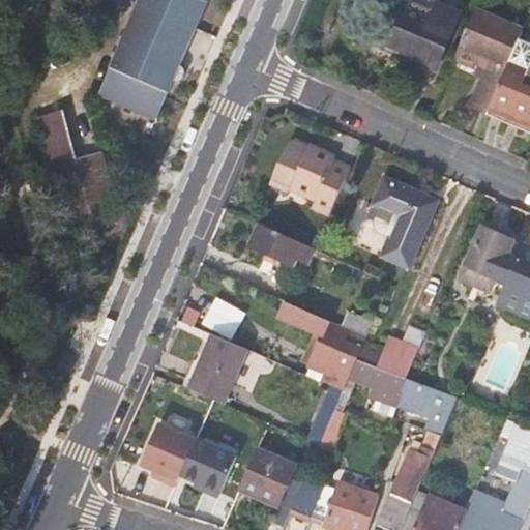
[(209,0),(138,0),(97,93),(157,119),(209,0)]
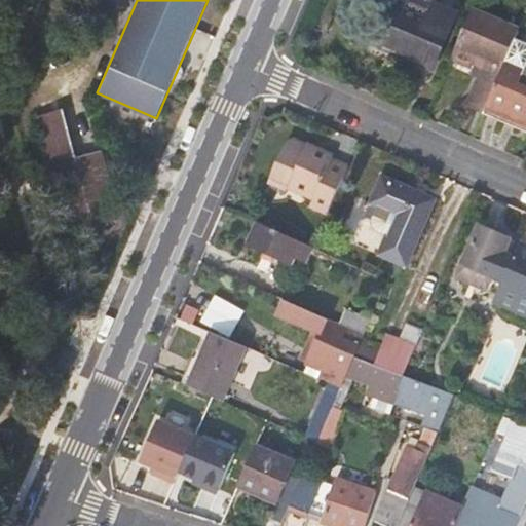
[(434,0),(366,0),(368,0),(385,0),(395,3),(378,41),(418,58),(417,62),(434,69),(457,13),(433,3),(434,0)]
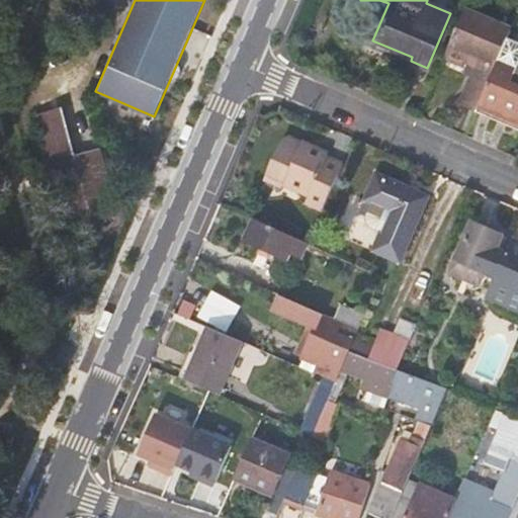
[(512,29),(464,8),(443,57),(473,70),(458,104),(477,111),(507,40),(512,29)]
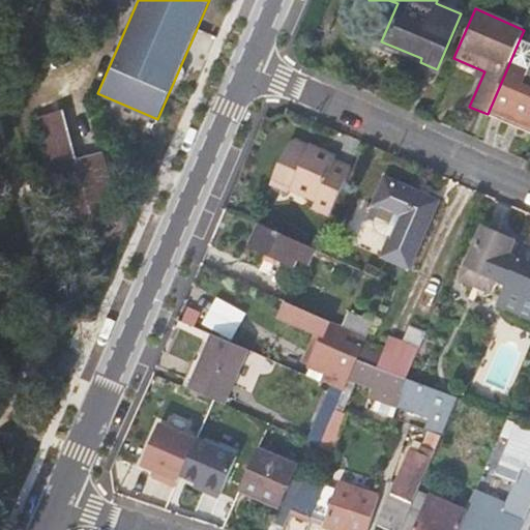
[(529,46),(519,41),(488,114),(529,133),(529,46)]
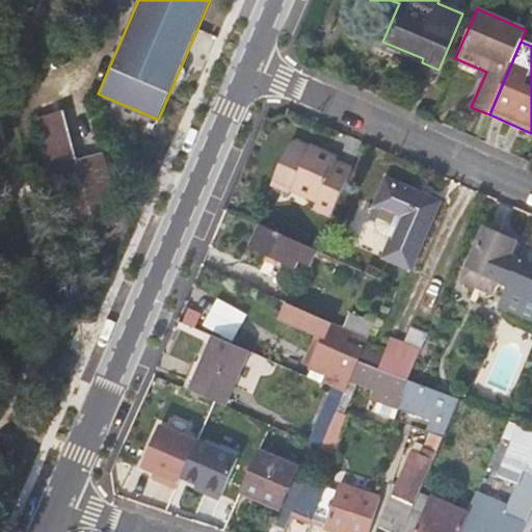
[(69,108),(57,111),(43,115),(47,132),(56,166),(82,160),(69,108)]
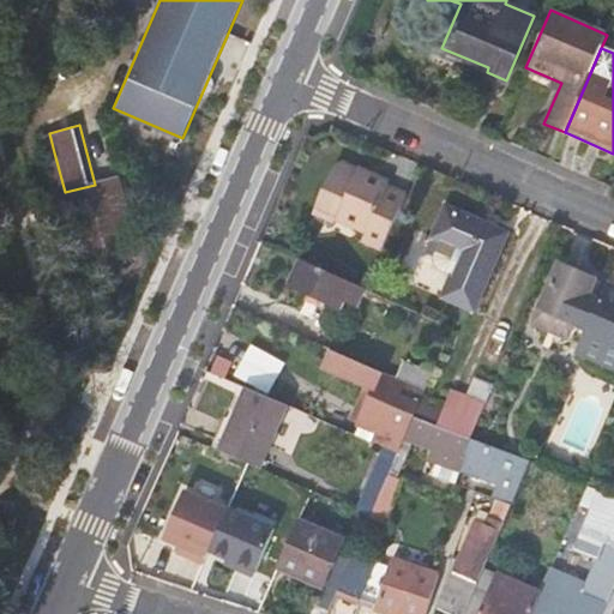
[(362,238),(384,246),(405,193),(386,186),(387,184),(339,161),(331,164),(311,215),(332,224),(336,218),(366,230),(362,238)]
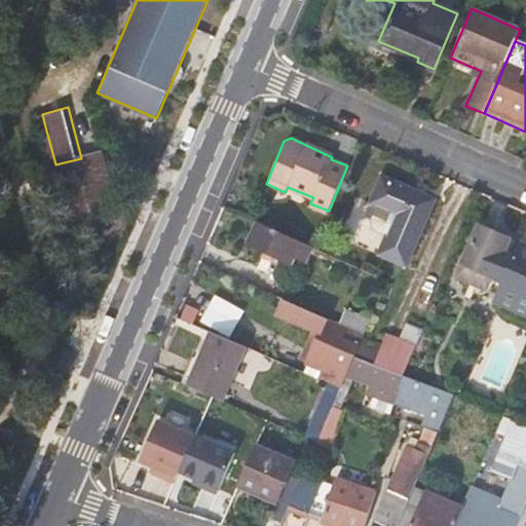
[(103,152),(81,158),(55,164),(73,229),(119,217),(103,152)]
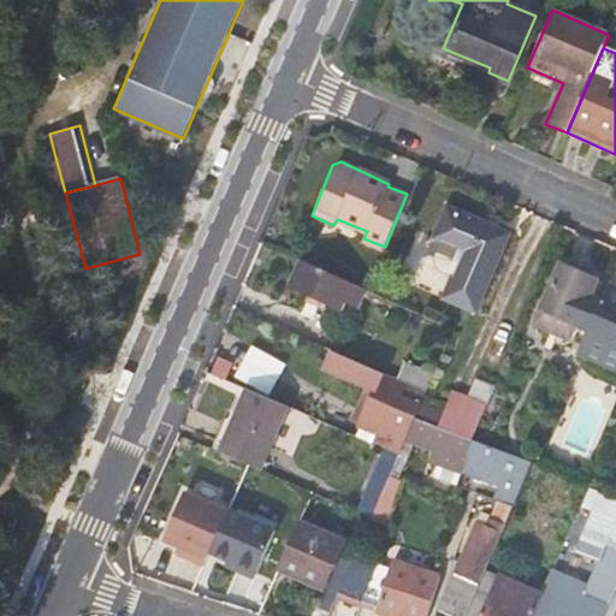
[(446,205),(432,237),(425,254),(433,258),(434,261),(437,268),(440,271),(452,277),(443,298),(475,313),(511,232),(446,205)]
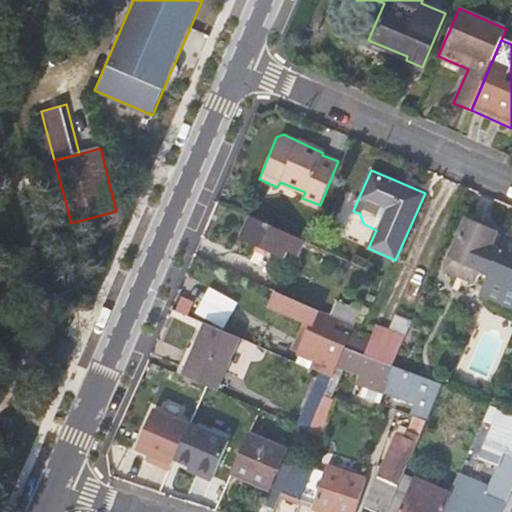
[(298,255),(306,240),(251,216),(242,236),(284,256),(288,249),(298,255)]
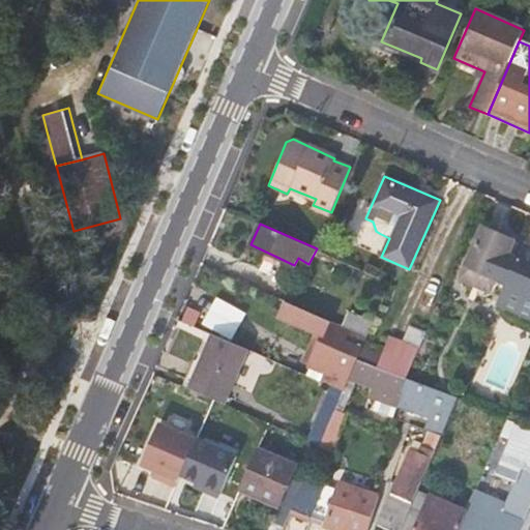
[(492,294),(492,293),(499,275),(510,280),(503,297),(500,303),(529,317),(529,247),(525,245),(519,260),(508,255),(514,241),(483,228),(461,280),(474,286),(472,290),(486,296),(487,296),(489,296),(490,295),(491,295),(492,294)]
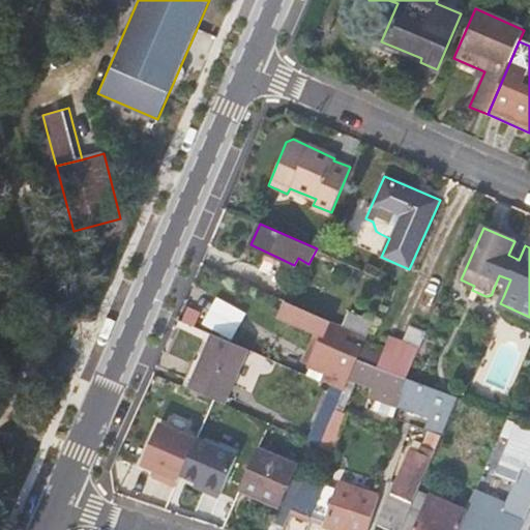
[(499,275),(492,293),(503,297),(510,280),(499,275)]
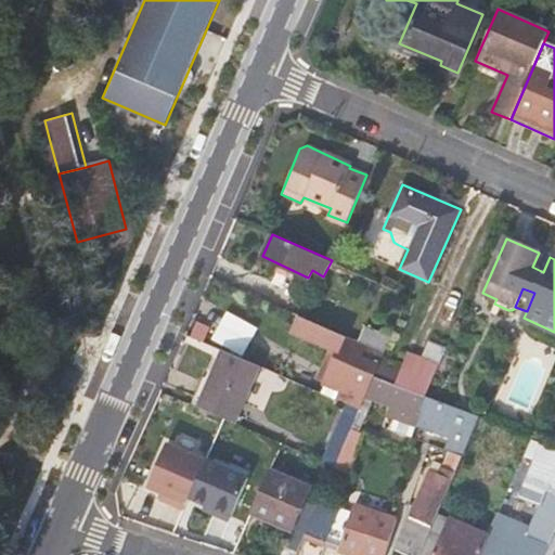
[(229,309),(214,338),(245,355),(260,325),(229,309)]
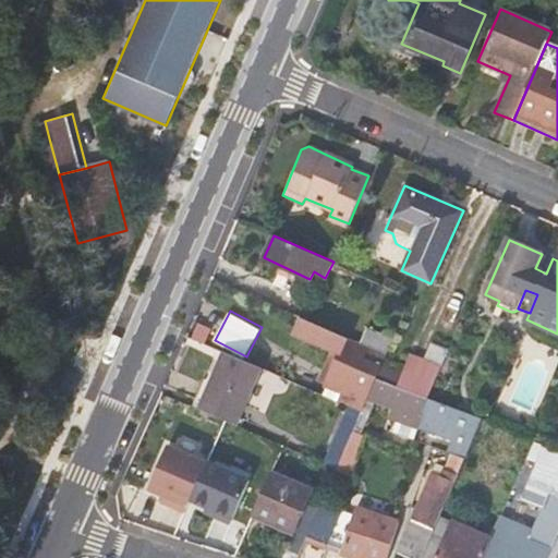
[(343,393),(338,403),(361,413),(367,397),(376,377),(383,363),(386,354),(360,342),(303,317),(296,334),(340,352),(325,386),(343,393)]
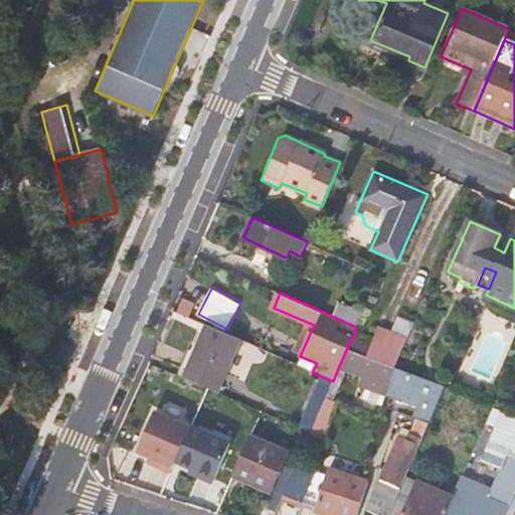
[(339,302),(332,316),(356,327),(363,313),(339,302)]
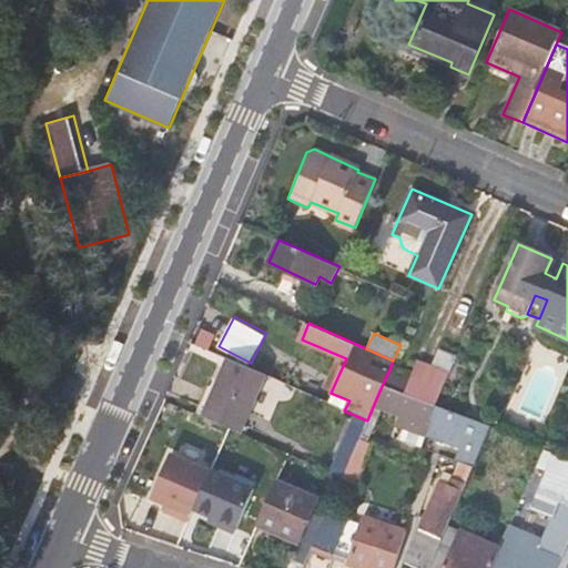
[(227,357),(202,416),(241,433),(266,375),(227,357)]
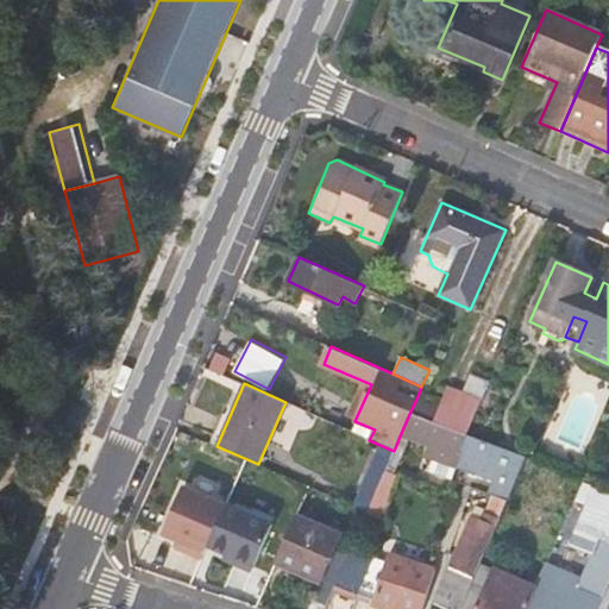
[(439,406),(418,396),(410,412),(468,433),(482,400),(449,385),(439,406)]
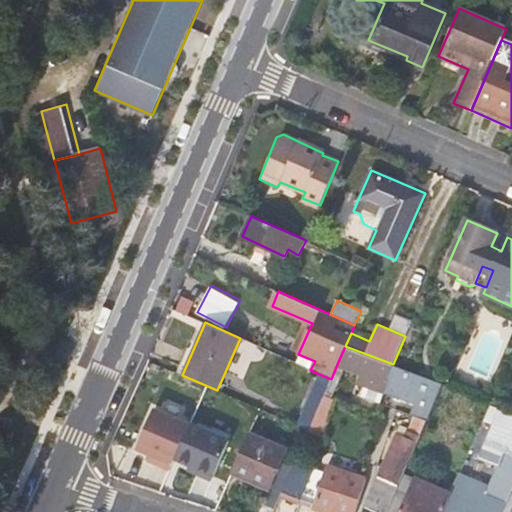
[(425,330),(414,326),(407,342),(418,347),(425,330)]
